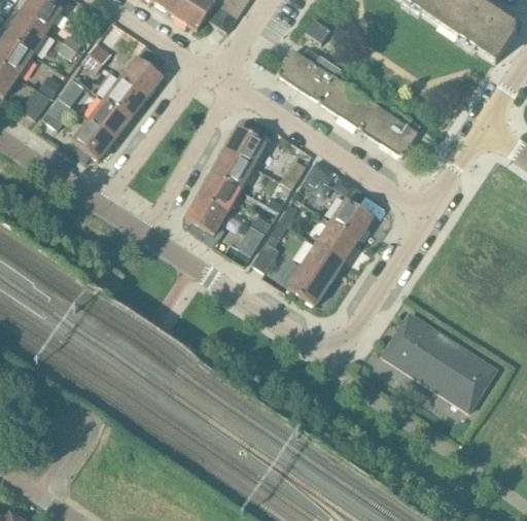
[(27,0),(20,12),(47,32),(63,9),(48,0),(27,0)]
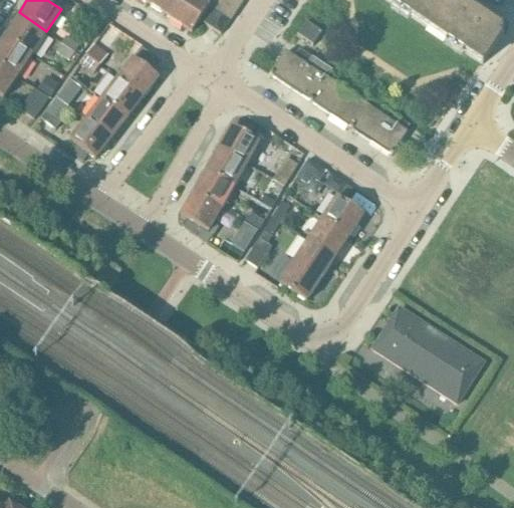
[(170,15),(180,0),(150,0),(149,1),(170,15)]
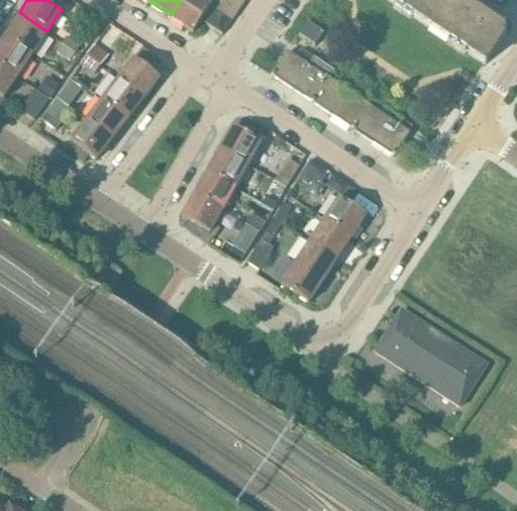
[(181,0),(171,15),(193,29),(201,17),(210,3),(211,2),(211,1),(209,0),(181,0)]
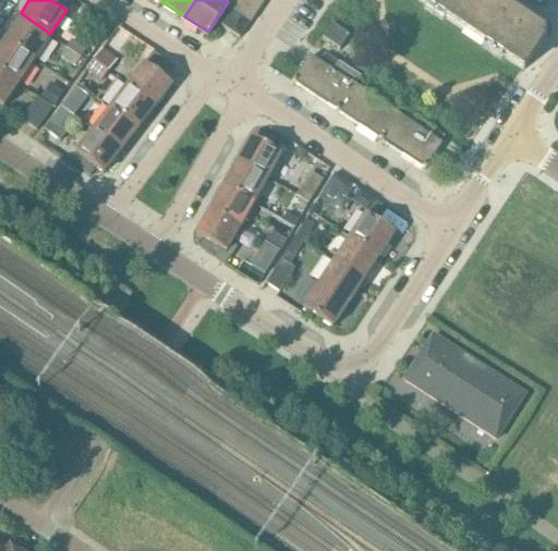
[(227,3),(250,19),(257,7),(246,0),(229,0),(228,1),(228,2),(227,3)]
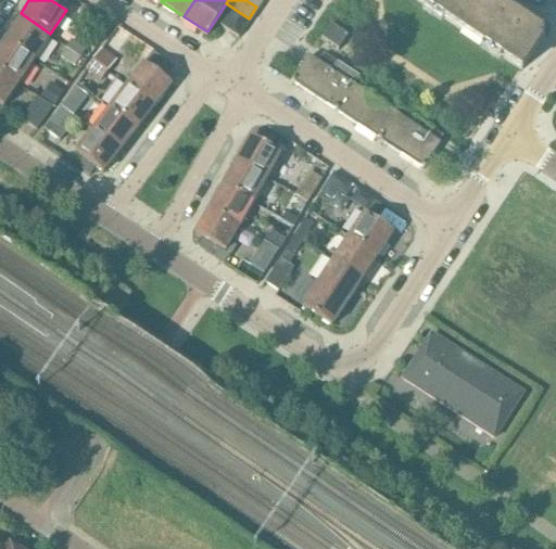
[(437,0),(433,5),(464,25),(480,0),(437,0)]
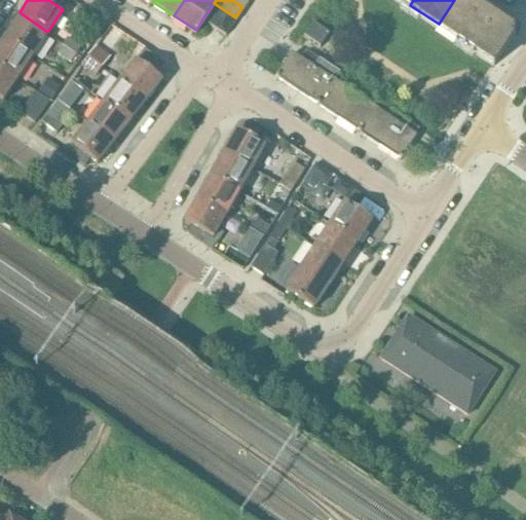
[(493,61),(515,29),(472,0),(454,0),(439,24),(493,61)]
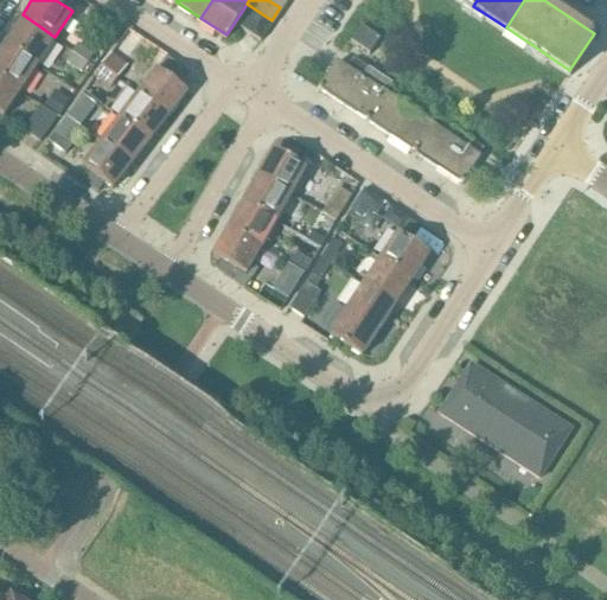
[(236,20),(260,36),(272,20),(247,4),(236,20)]
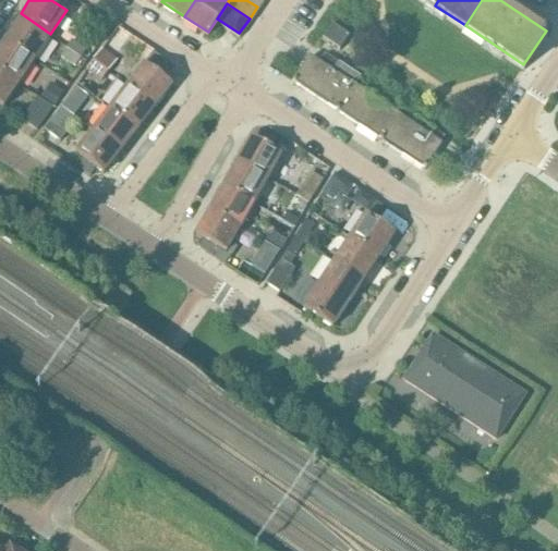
[(50,34),(21,13),(5,36),(36,56),(50,34)]
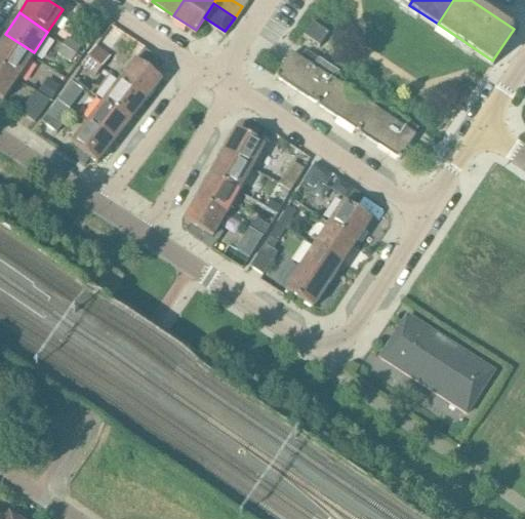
[(312,18),(303,32),(320,43),(328,30),(312,18)]
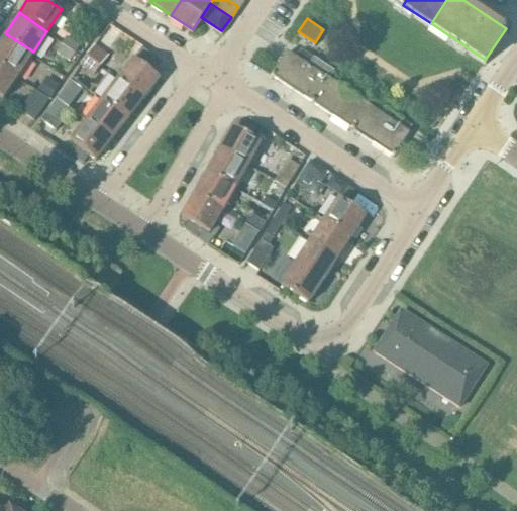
[(61,40),(75,49),(80,41),(66,32),(61,40)]
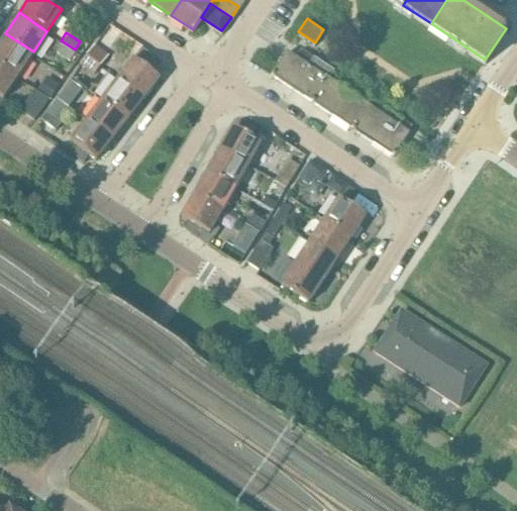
[(33,52),(5,33),(0,40),(0,61),(18,74),(33,52)]
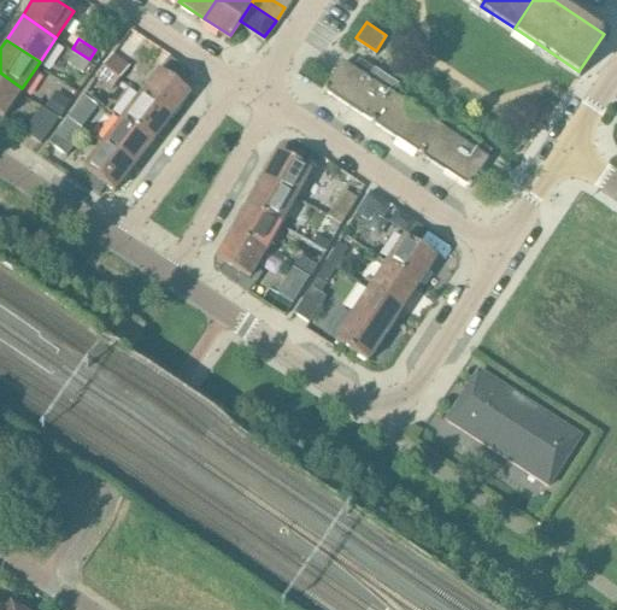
[(89,59),(72,48),(66,58),(83,69),(89,59)]
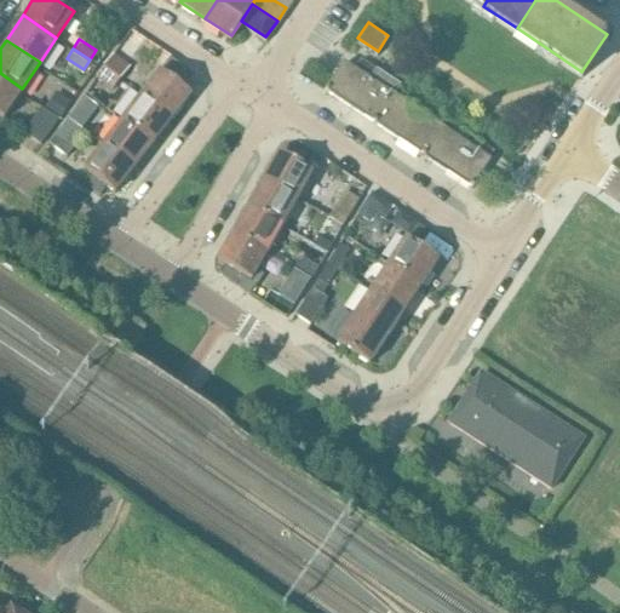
[(103,62),(120,75),(131,62),(114,49),(103,62)]
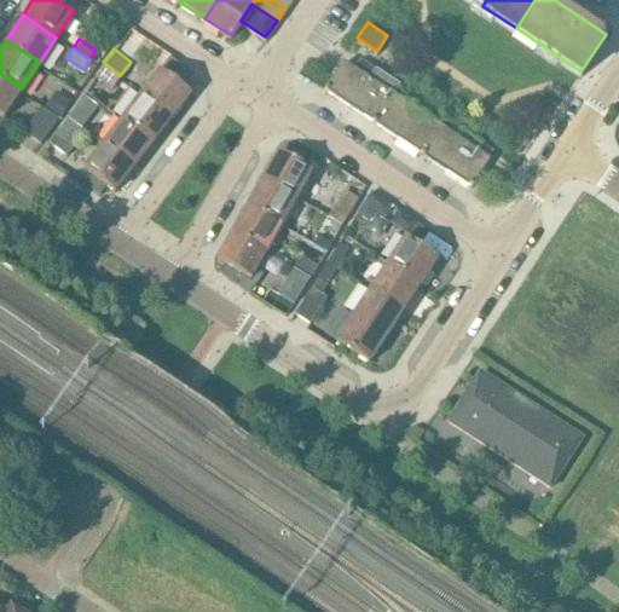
[(345,58),(325,86),(365,113),(372,117),(392,90),(393,91),(398,84),(400,80),(375,63),(375,64),(369,74),(353,64),(352,63),(345,58)]
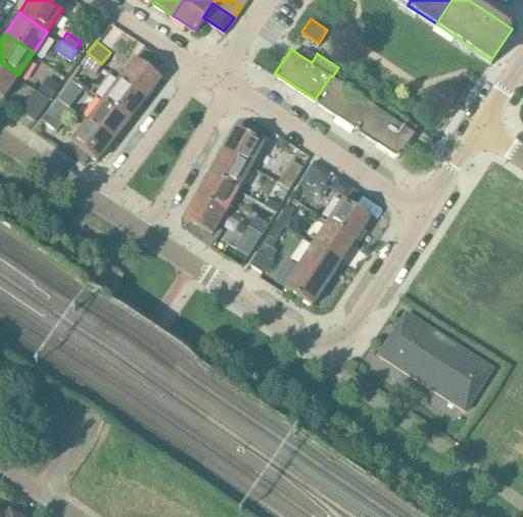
[(101,63),(87,52),(80,61),(94,72),(101,63)]
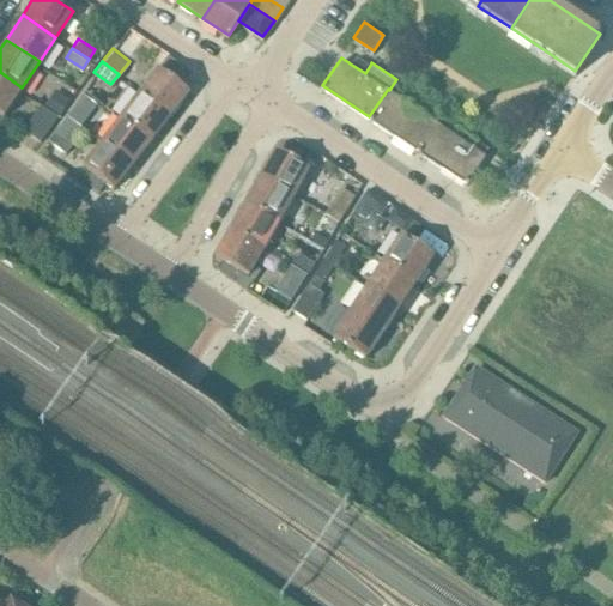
[(139,89),(170,114),(188,90),(157,66),(139,89)]
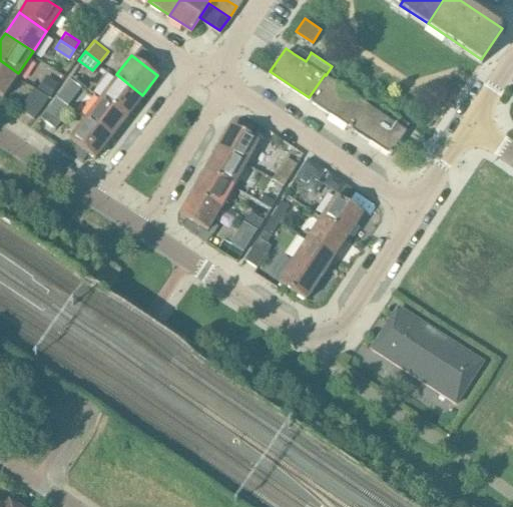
[(18,73),(0,60),(0,92),(4,95),(18,73)]
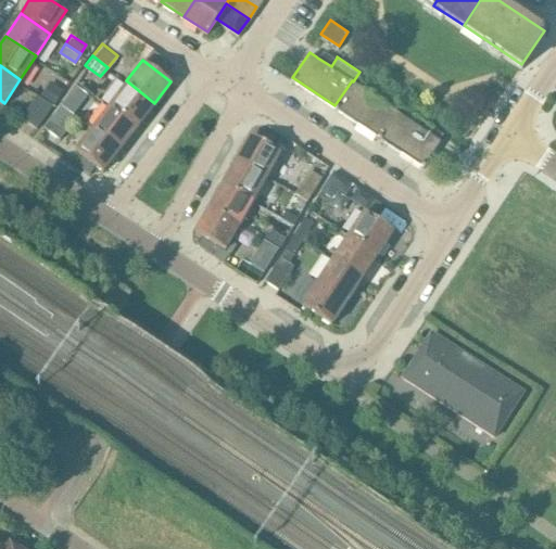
[(54,79),(43,96),(53,102),(64,87),(54,79)]
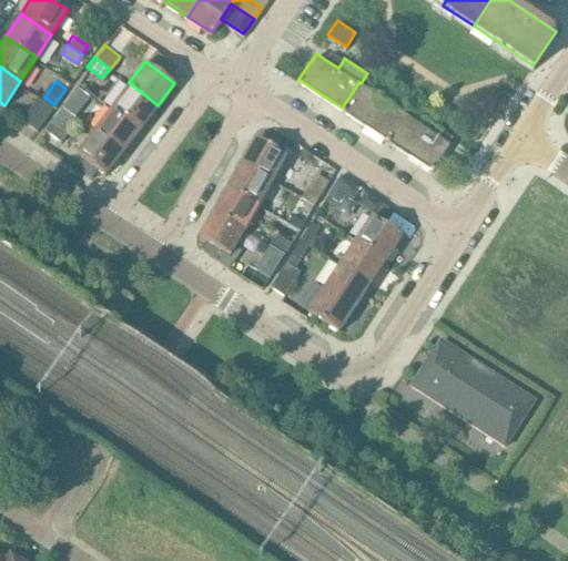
[(158,105),(129,82),(111,104),(141,128),(158,105)]
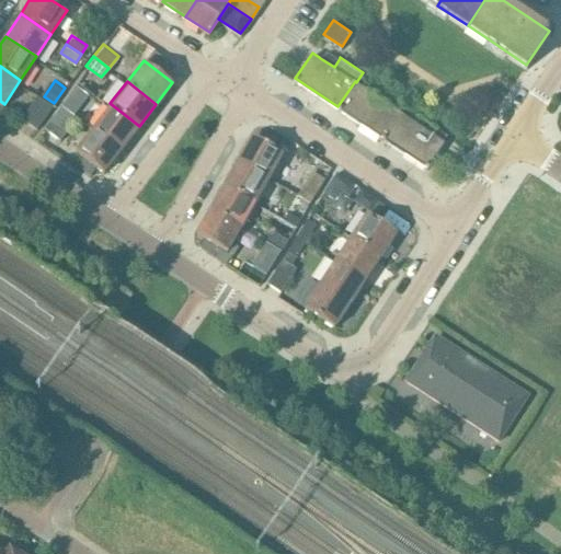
[(355,81),(338,106),(361,122),(377,95),(356,82),(355,81)]
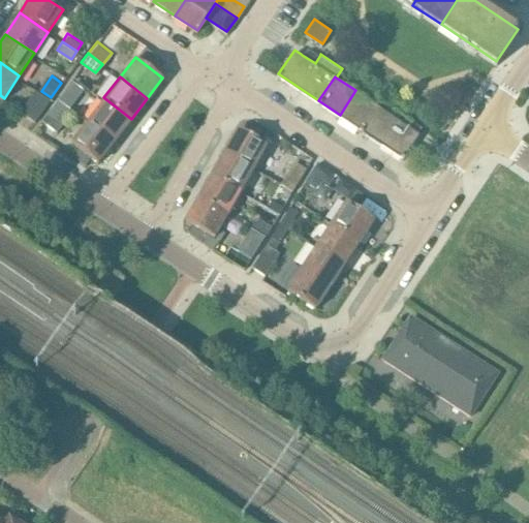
[(35,119),(51,97),(41,91),(35,87),(20,109),(35,119)]
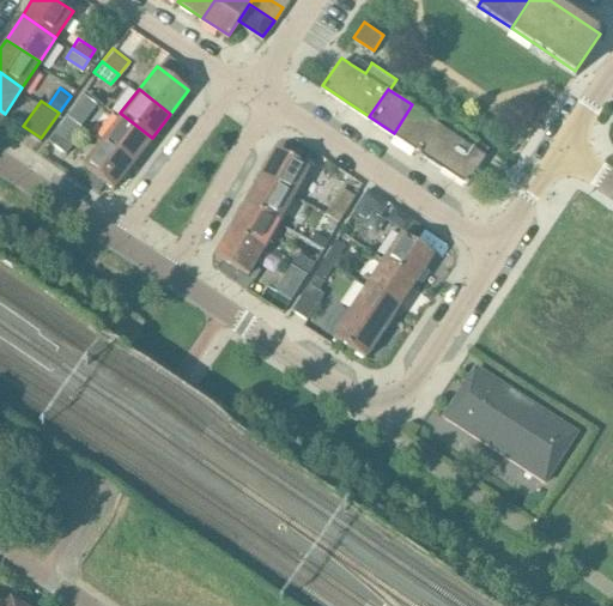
[(412,104),(394,133),(418,150),(437,121),(412,104)]
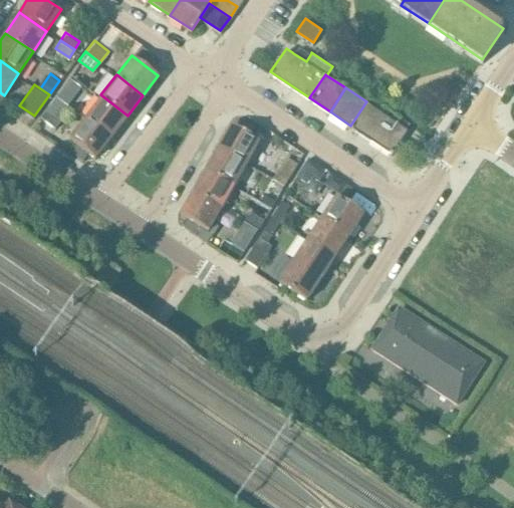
[(61,88),(57,94),(68,102),(72,96),(61,88)]
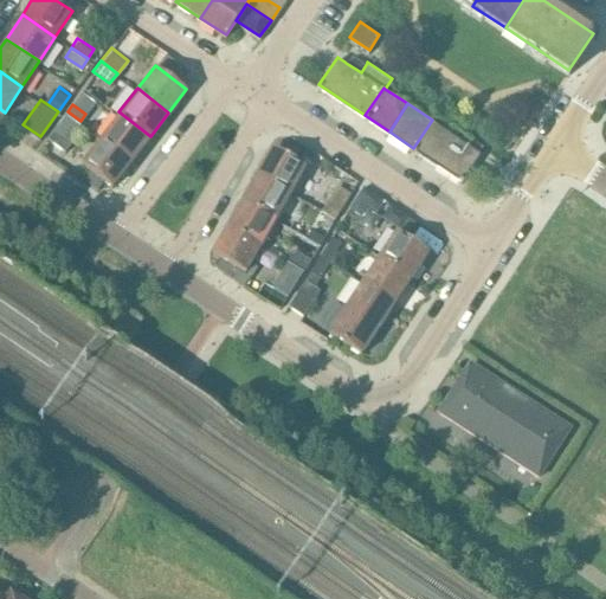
[(68,111),(66,111),(49,135),(65,148),(84,124),(81,121),(68,111)]
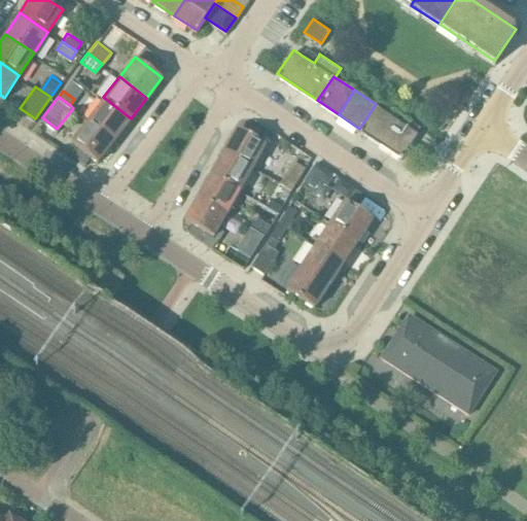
[(131,118),(103,97),(88,118),(114,139),(131,118)]
